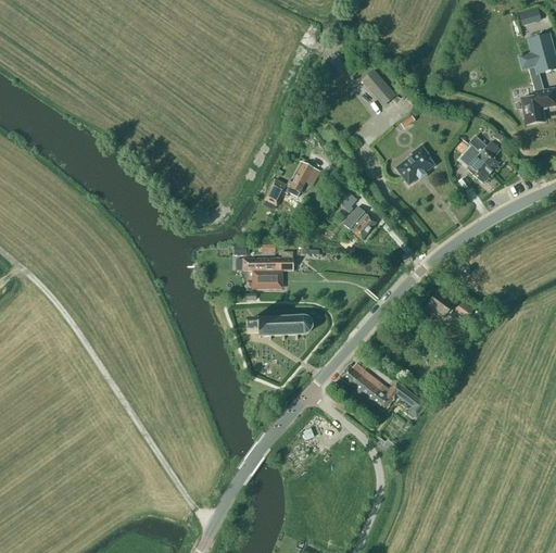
[(521,24),(528,22),(525,9),(518,11),(521,24)]
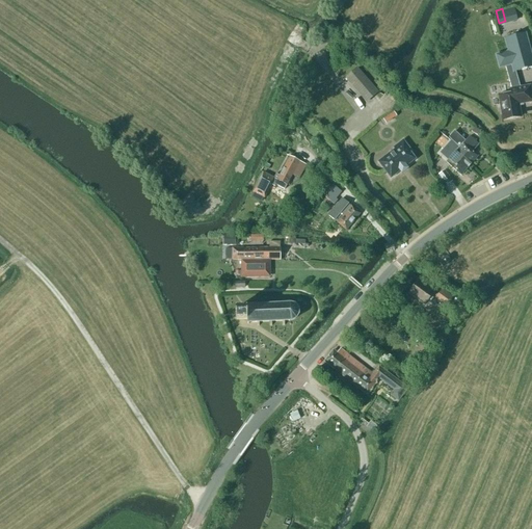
[(531,53),(526,30),(509,35),(509,36),(517,69),(531,63),(531,53)]
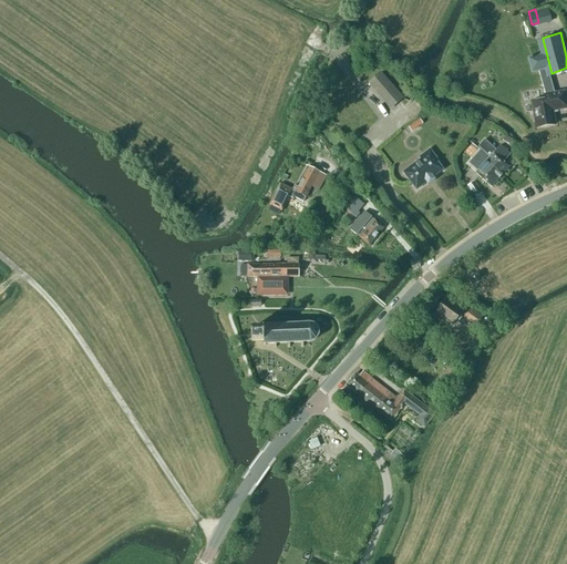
[(380,70),(368,80),(390,106),(403,96),(380,70)]
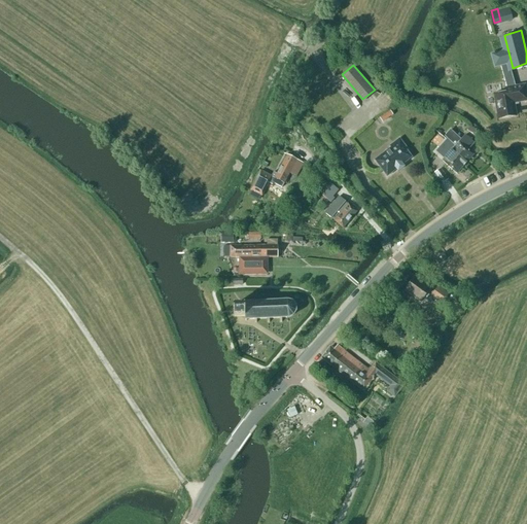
[(499,116),(515,113),(513,101),(526,98),(526,91),(525,82),(505,85),(505,90),(494,92),(496,107),(497,107),(499,116)]
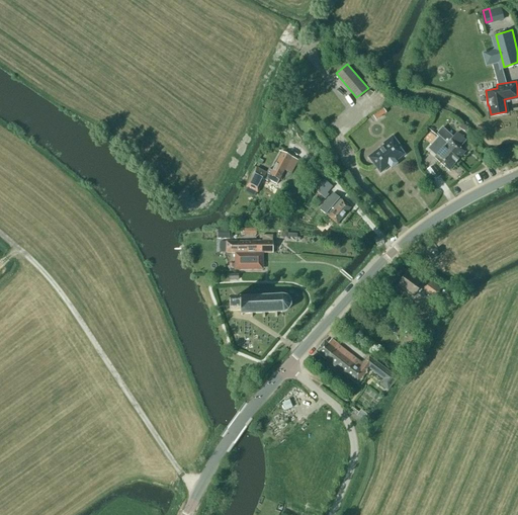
[(372,113),(375,117),(386,110),(383,106),(372,113)]
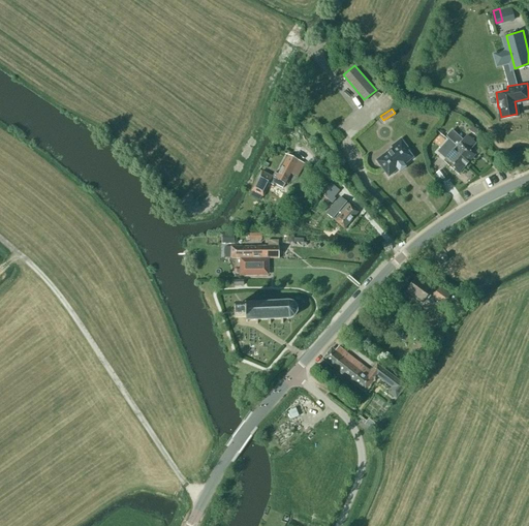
[(474,132),(477,128),(471,124),(468,129),(474,132)]
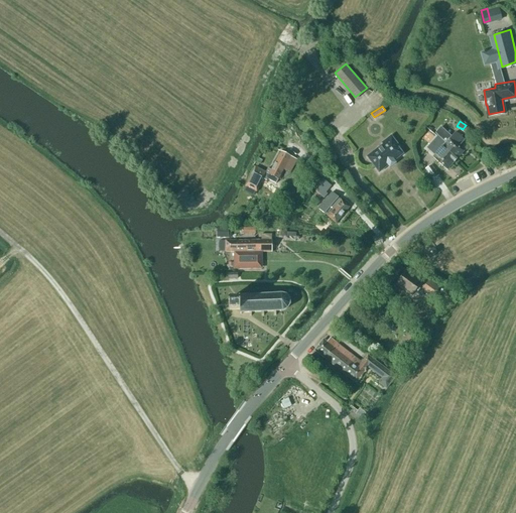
[(446,149),(457,157),(464,149),(459,145),(465,137),(455,130),(452,134),(440,125),(434,131),(436,132),(435,133),(449,145),(446,149)]
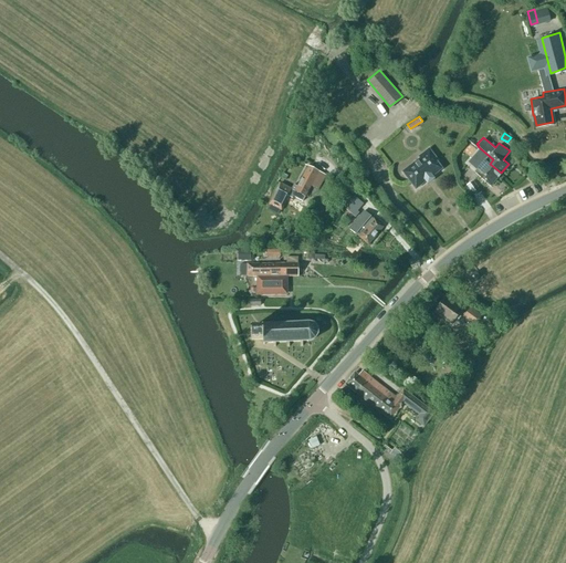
[(419,156),(401,170),(416,188),(442,167),(436,158),(437,157),(428,146),(418,155),(419,156)]
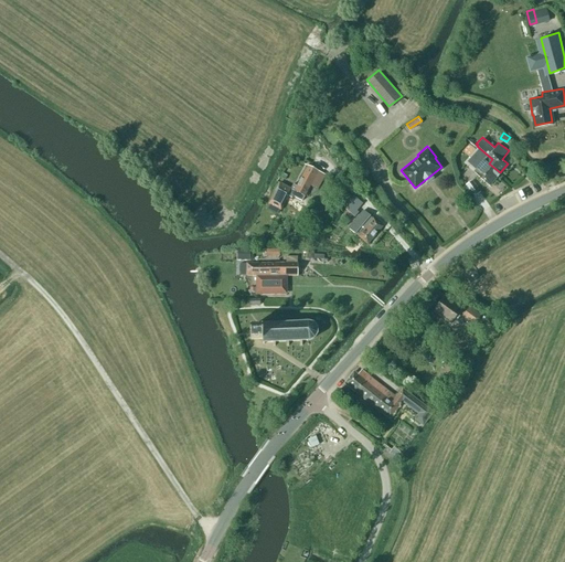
[(490,183),(500,172),(489,163),(492,159),(477,146),(469,156),(479,165),(475,170),(490,183)]
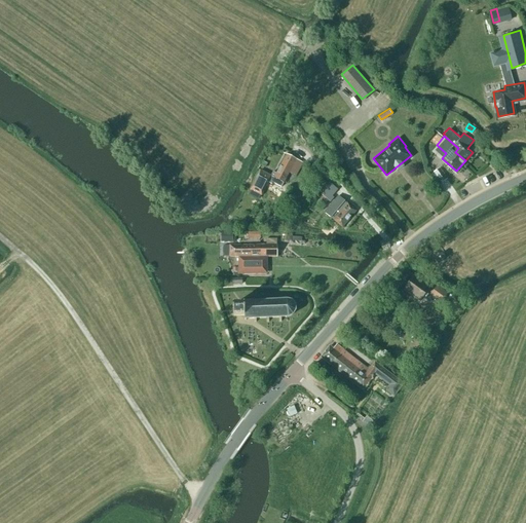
[(274,176),(260,169),(248,192),(259,198),(263,189),(275,196),(289,171),(296,174),(302,161),(287,152),(274,176)]
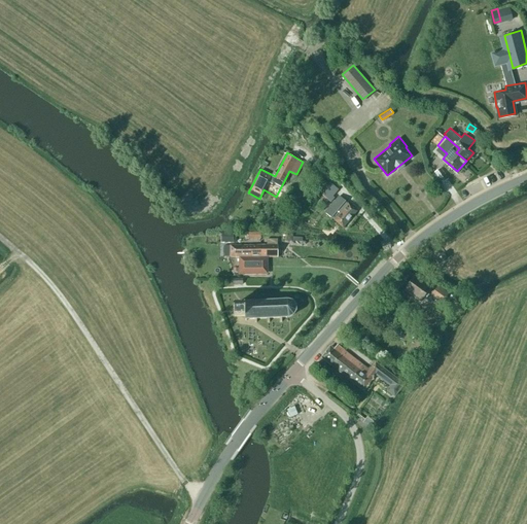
[(260,164),(266,167),(271,156),(266,153),(260,164)]
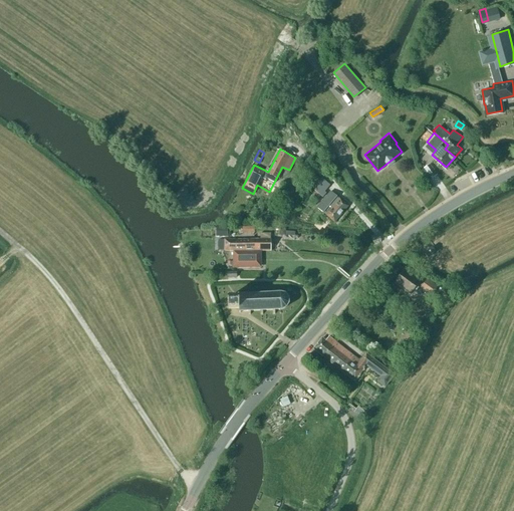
[(437,173),(434,168),(428,171),(432,176),(437,173)]
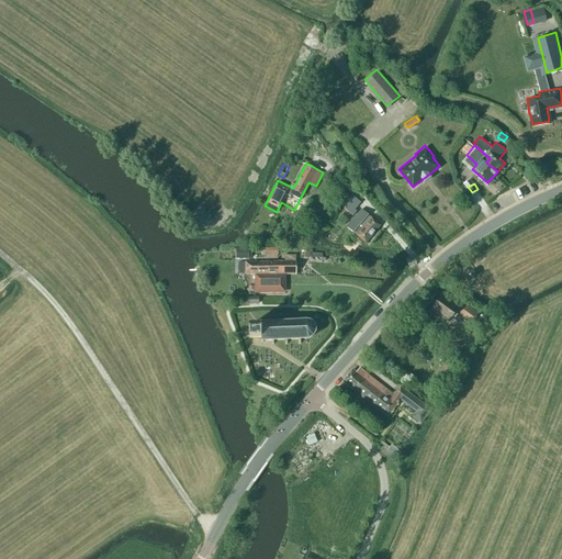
[(346,199),(350,193),(346,190),(339,198),(337,200),(341,203),(346,199)]
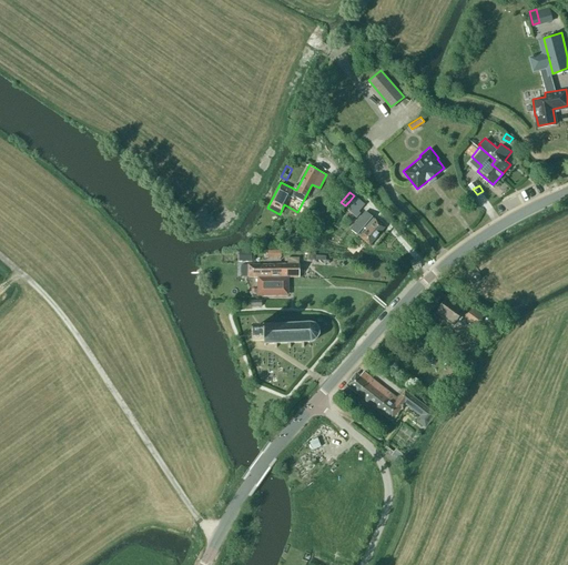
[(346,207),(357,215),(361,211),(350,202),(346,207)]
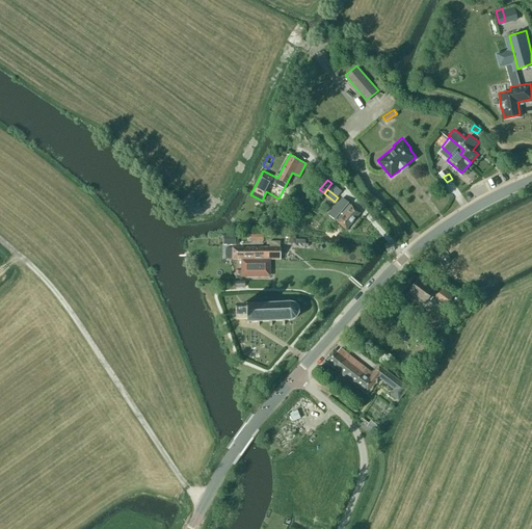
[(334,217),(346,228),(361,211),(348,201),(348,202),(345,200),(346,199),(342,195),(328,212),(331,215),(335,217),(334,217)]
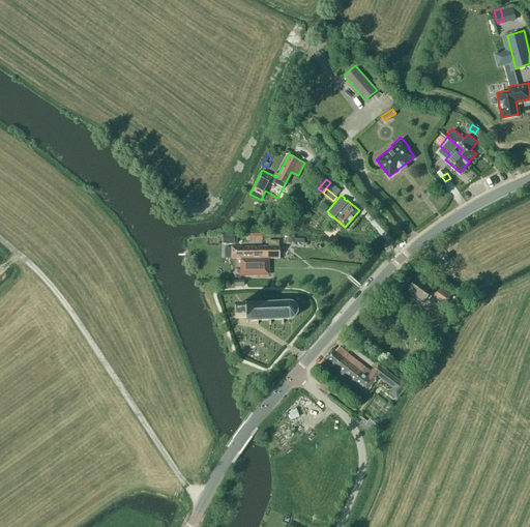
[(237,234),(234,234),(234,232),(229,231),(229,241),(234,241),(237,241),(237,234)]
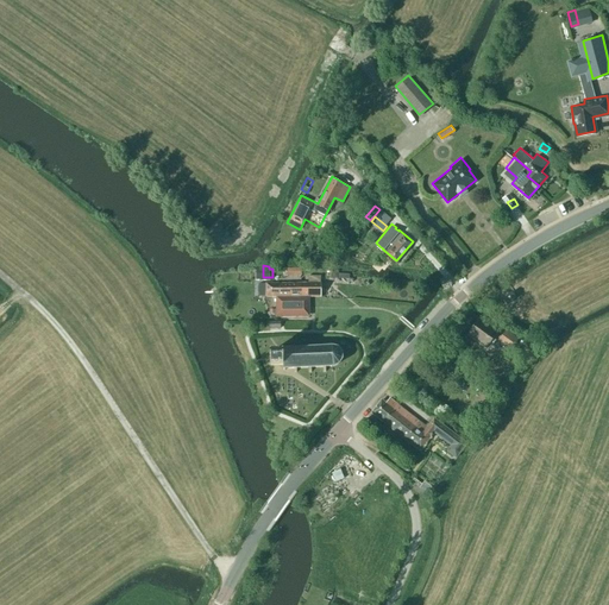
[(320,273),(308,273),(308,281),(265,281),(265,294),(276,295),(309,295),(321,295),(321,281),(320,281),(320,273)]
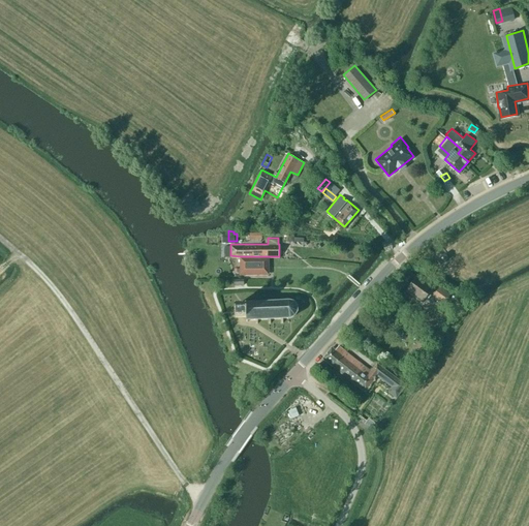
[(436,258),(440,263),(447,257),(444,252),(436,258)]
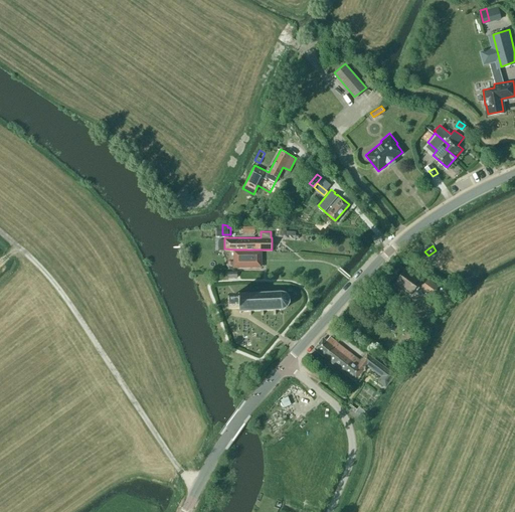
[(233,260),(262,259),(262,249),(233,249),(233,260)]
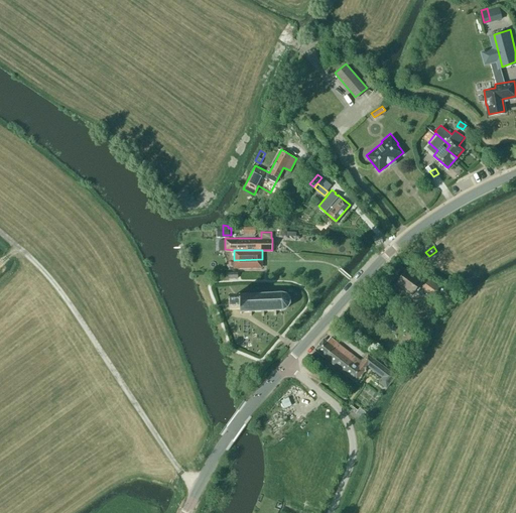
[(419,290),(424,294),(426,292),(431,296),(438,286),(428,278),(424,284),(420,281),(405,270),(396,282),(411,293),(417,285),(421,288),(419,290)]
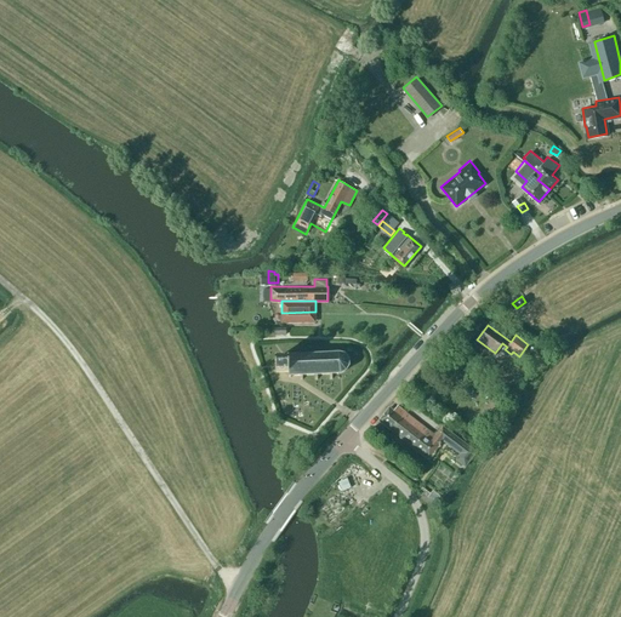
[(288,356),(274,356),(275,371),(289,370),(289,373),(289,375),(290,375),(290,373),(300,373),(300,377),(302,377),(302,373),(314,372),(314,377),(318,377),(317,372),(329,372),(330,377),(332,377),(331,372),(339,371),(340,371),(342,371),(343,370),(345,370),(346,369),(346,367),(347,366),(348,364),(348,363),(348,361),(348,360),(348,359),(348,358),(347,356),(346,354),(345,353),(343,352),(342,352),(341,352),(339,350),(288,353),(288,356)]
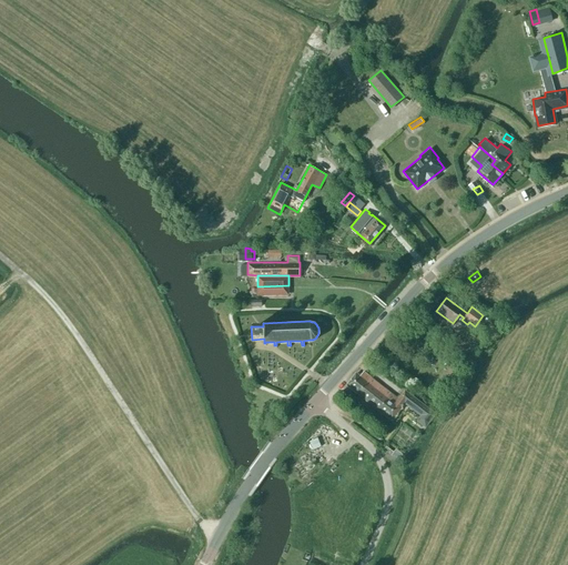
[(359,374),(356,372),(346,383),(357,392),(366,380),(368,382),(372,376),(363,370),(359,374)]
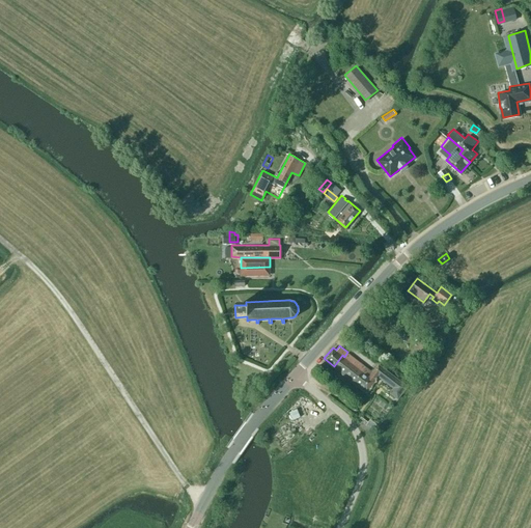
[(366,366),(356,358),(347,352),(344,357),(342,355),(334,366),(354,382),(366,366)]
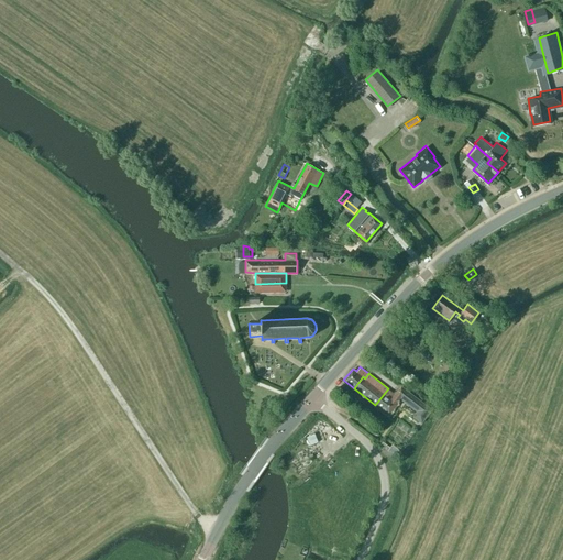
[(432,409),(401,386),(396,394),(388,388),(375,405),(388,415),(401,398),(418,412),(414,416),(421,421),(426,417),(427,417),(432,409)]
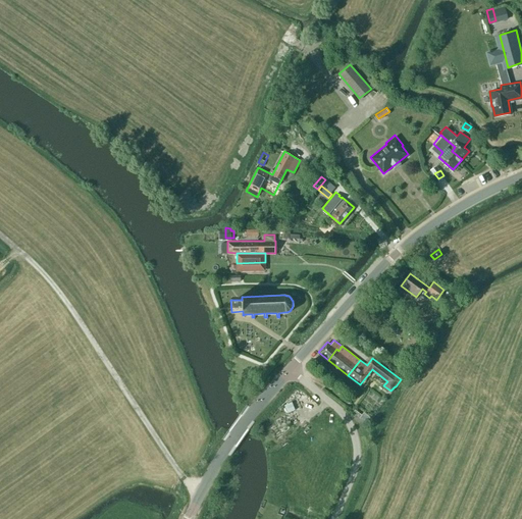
[(286,411),(295,409),(292,401),(284,403),(286,411)]
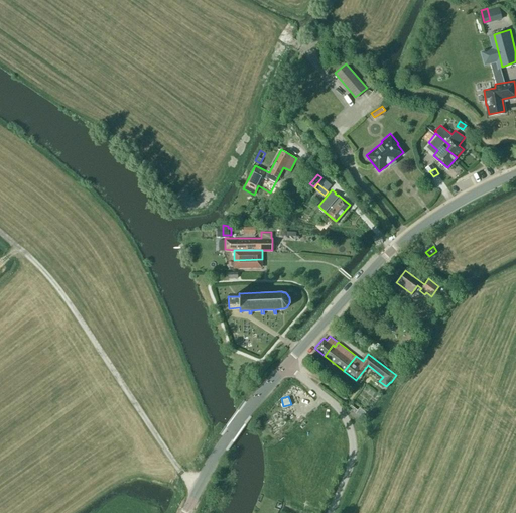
[(366,411),(359,406),(356,411),(362,416),(366,411)]
